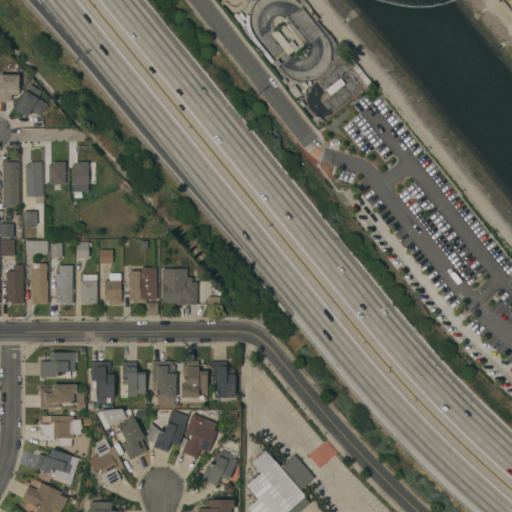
[(283,38),(290,33),(294,38),(287,43),(293,50),(287,55),(270,34),(276,29),(283,38)]
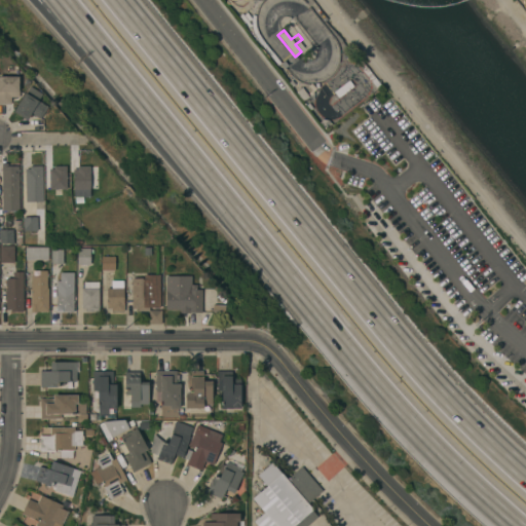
[(0,77),(19,77),(19,90),(20,90),(20,98),(11,98),(11,104),(0,104),(0,77)]
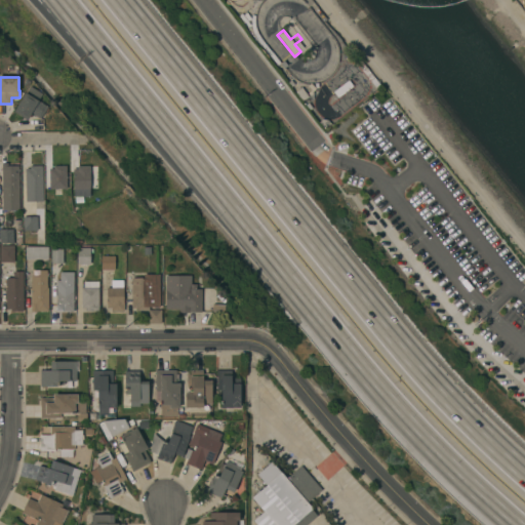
[(349,80),(353,86),(337,98),(333,91),(349,80)]
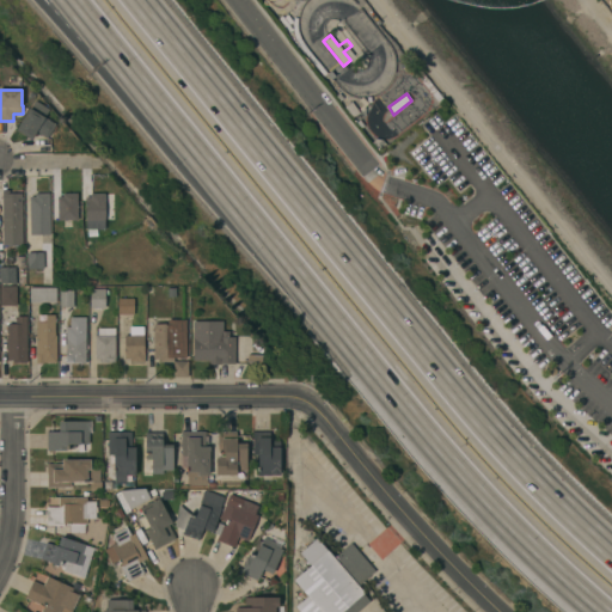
[(47,138),(36,132),(35,133),(36,134),(31,141),(24,136),(25,135),(16,130),(30,109),(31,109),(36,102),(49,110),(46,117),(56,124),(47,138)]
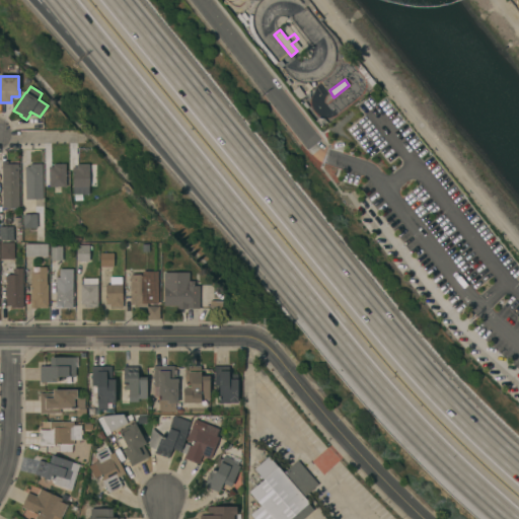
[(2,161),(8,161),(8,164),(18,164),(18,208),(2,208),(2,161)]
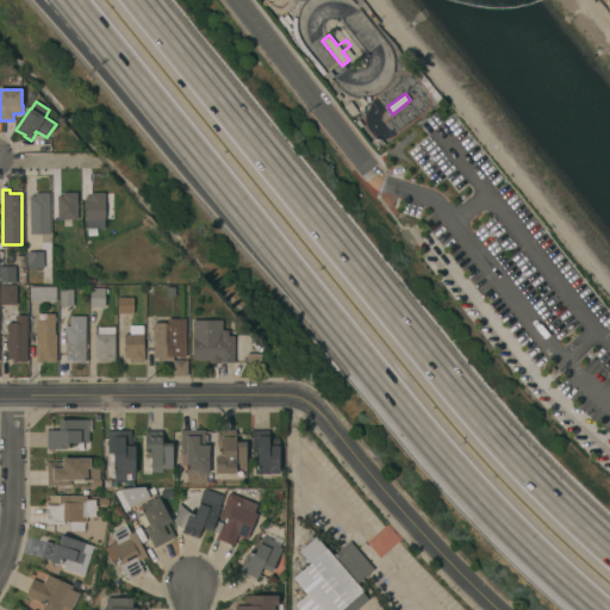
[(50,235),(30,235),(30,197),(35,197),(35,193),(49,193),(50,235)]
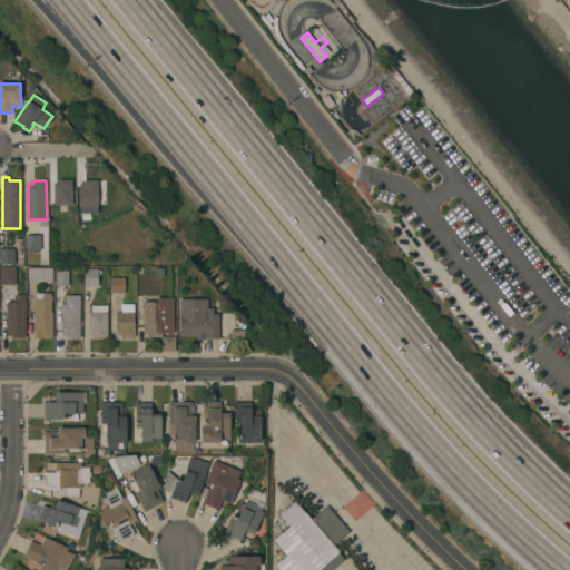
[(53,205),(53,184),(58,184),(58,180),(72,180),(72,205),(53,205)]
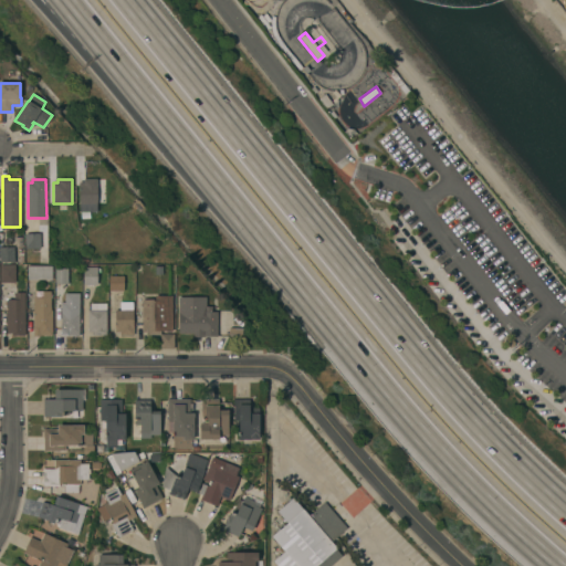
[(108,220),(96,220),(95,203),(85,203),(85,212),(79,212),(79,203),(79,182),(84,182),(84,179),(104,179),(106,180),(108,182),(108,220)]
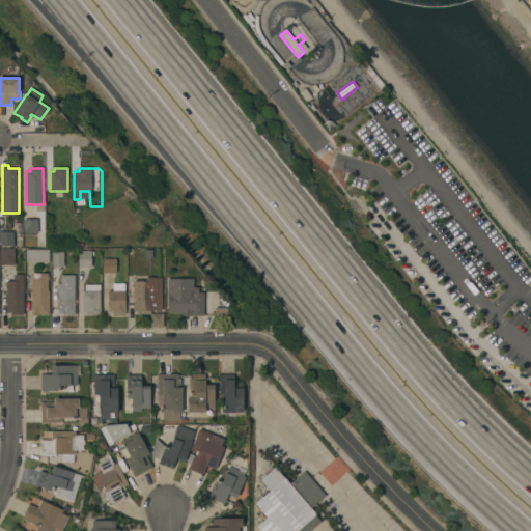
[(37,219),(37,233),(35,233),(35,239),(24,240),(24,233),(24,220),(37,219)]
